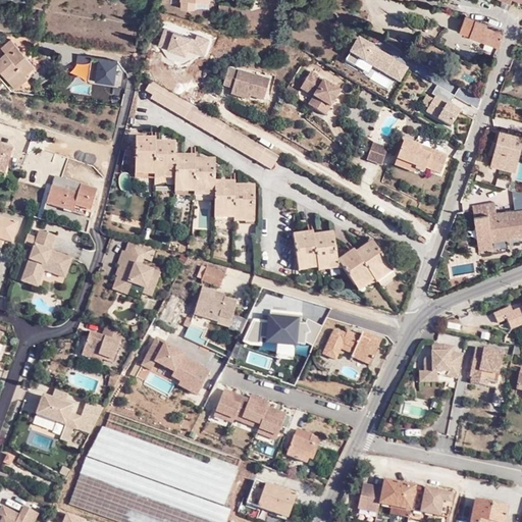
[(179,0),(179,7),(195,8),(195,0),(179,0)]
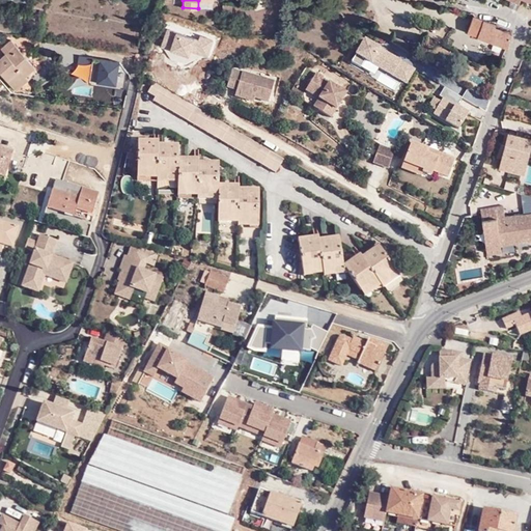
[(507,48),(511,32),(495,26),(495,24),(488,21),(473,16),(467,31),(478,34),(477,36),(507,48)]
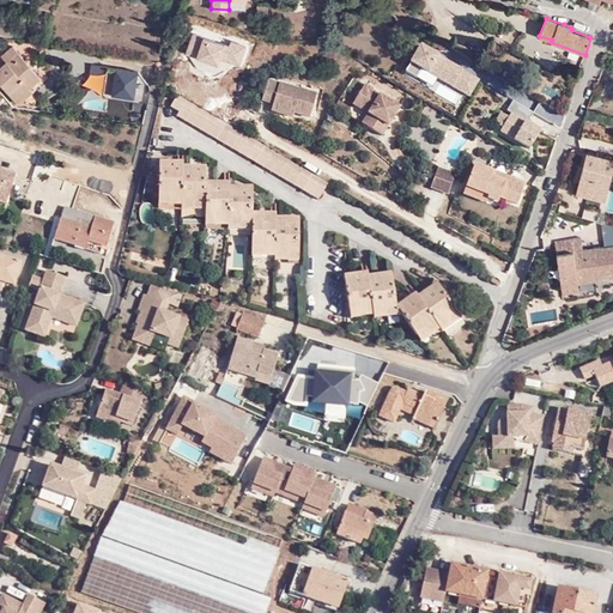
[(23,79),(29,86),(41,78),(13,44),(7,49),(12,56),(6,60),(0,66),(0,80),(8,91),(23,79)]
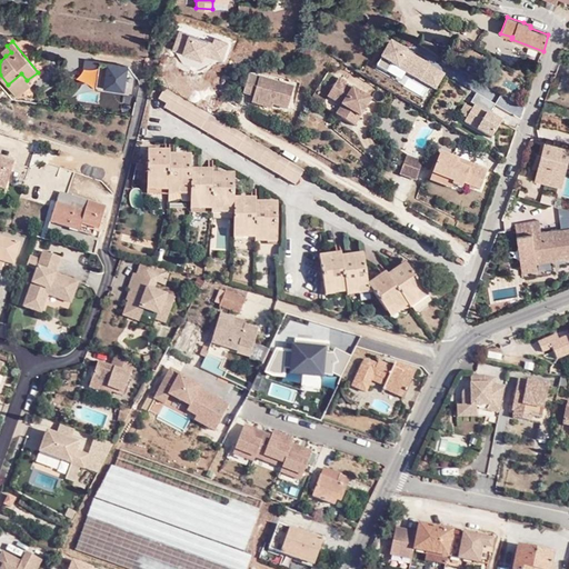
[(408,78),(437,90),(446,69),(386,43),(373,71),(405,86),(408,78)]
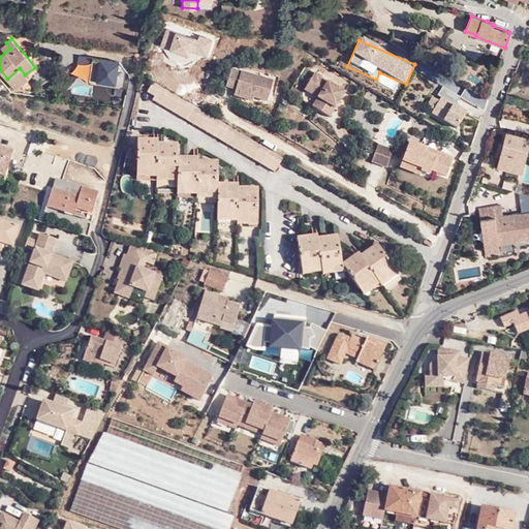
[(10,49),(6,42),(1,47),(5,52),(10,49)]
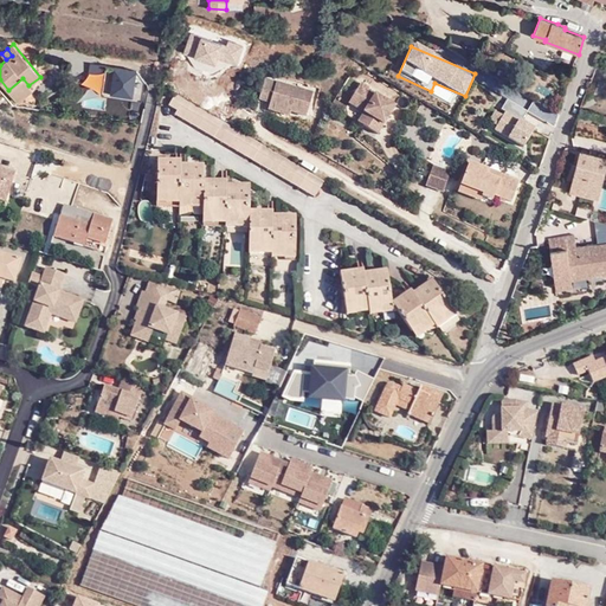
[(8,90),(18,101),(32,89),(28,85),(23,78),(8,90)]
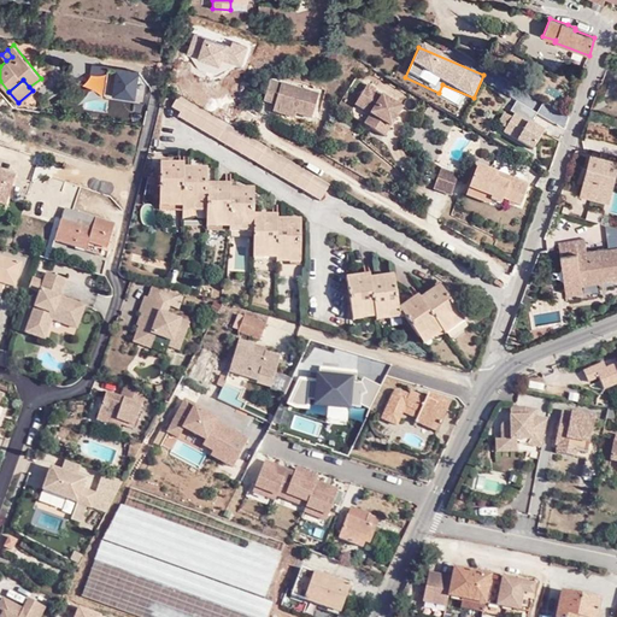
[(271,80),(265,100),(274,103),(274,106),(311,117),(318,93),(271,80)]
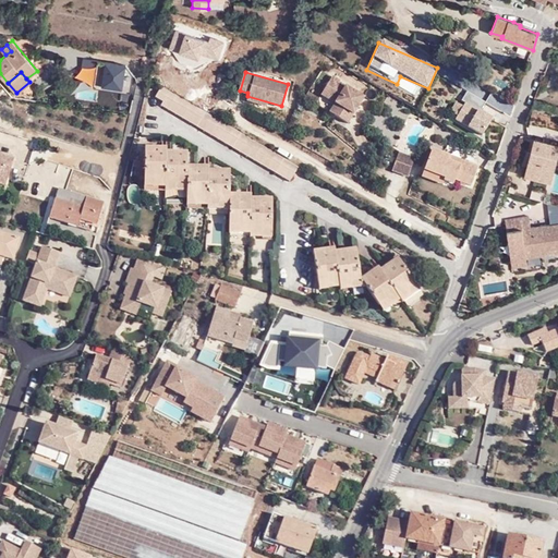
[(348,124),(363,98),(332,80),(324,95),(339,104),(332,116),(348,124)]
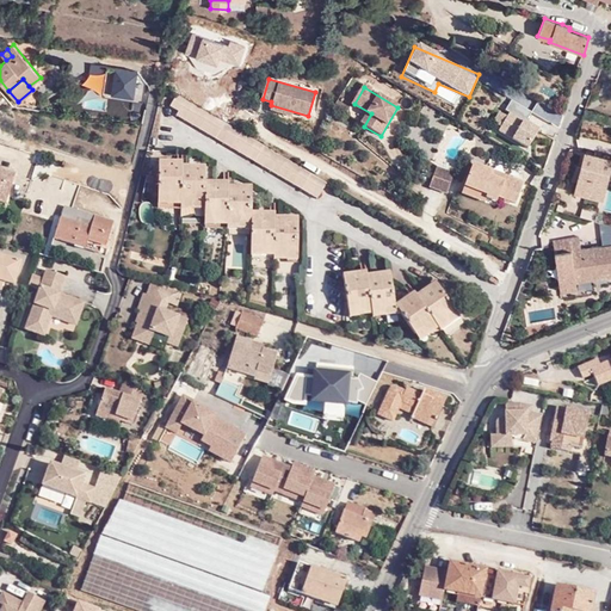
[(316,195),(326,179),(252,136),(222,119),(176,92),(170,103),(178,109),(176,112),(316,195)]
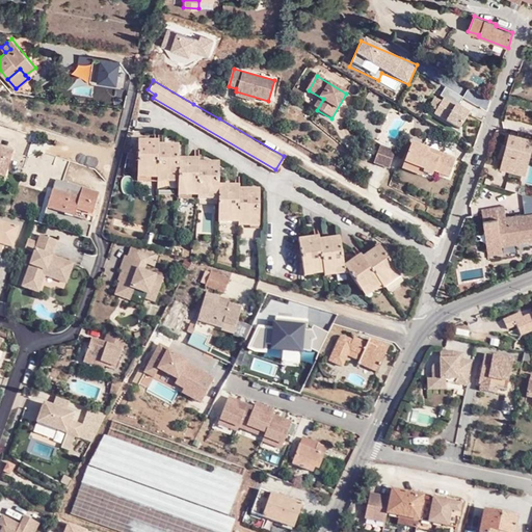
[(426,112),(458,131),(469,113),(457,106),(462,97),(443,85),(426,112)]
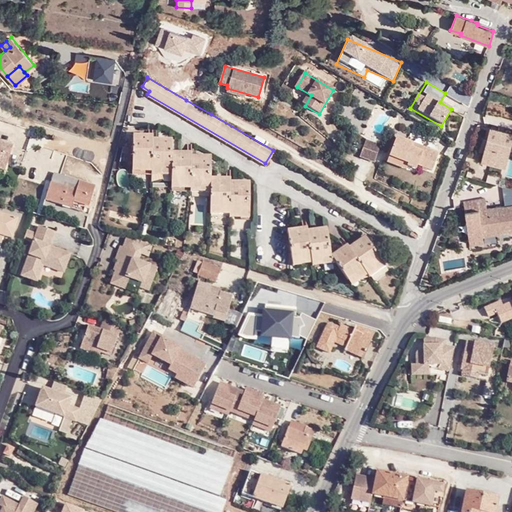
[(307,96),(303,105),(305,106),(311,95),(297,87),(296,90),(307,96)]
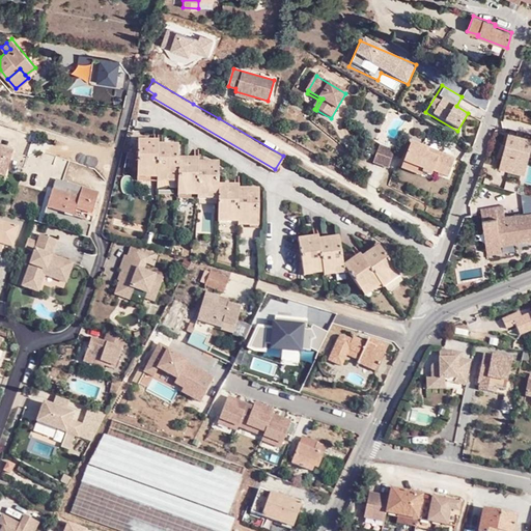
[(524,173),(530,144),(530,136),(508,131),(498,166),(524,173)]
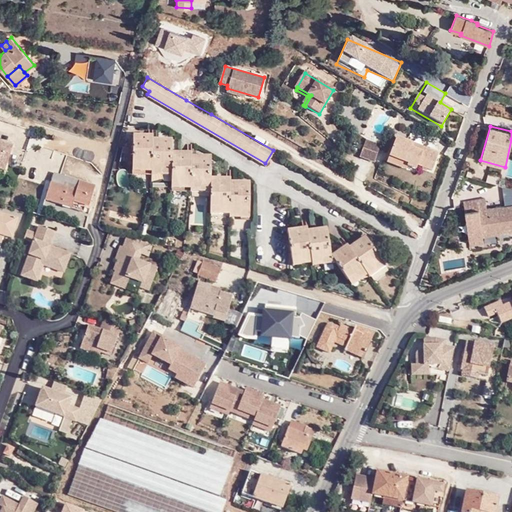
[(133,134),(132,164),(144,165),(144,171),(151,171),(151,175),(172,175),(172,182),(183,182),(183,188),(190,188),(190,191),(210,192),(210,208),(221,208),(221,214),(230,214),(229,218),(249,218),(249,180),(231,180),(231,177),(210,176),(211,154),(192,155),(192,151),(172,151),(172,138),(153,137),(153,134),(133,134)]
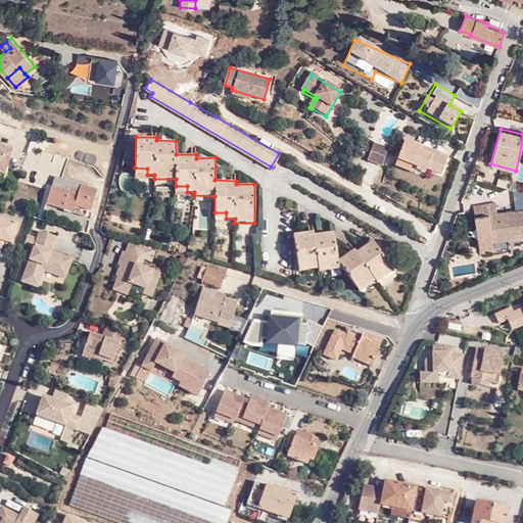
[(419,148),(421,144),(405,139),(396,159),(417,168),(416,169),(426,173),(428,169),(440,173),(447,154),(432,149),(430,153),(419,148)]
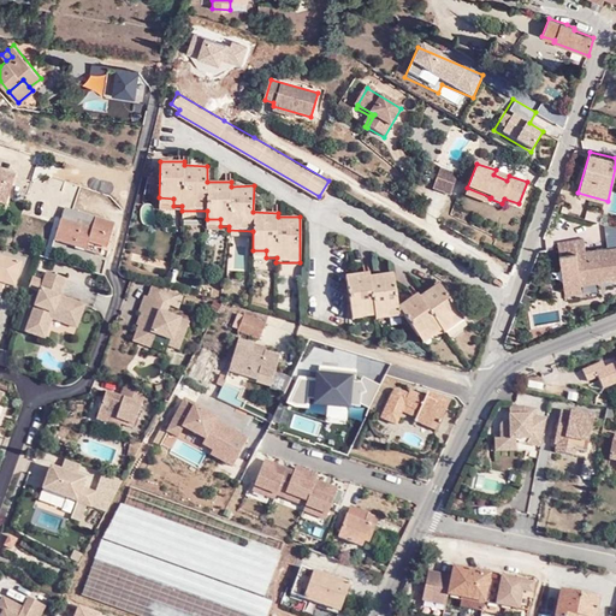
[(433,189),(450,194),(457,175),(440,169),(433,189)]
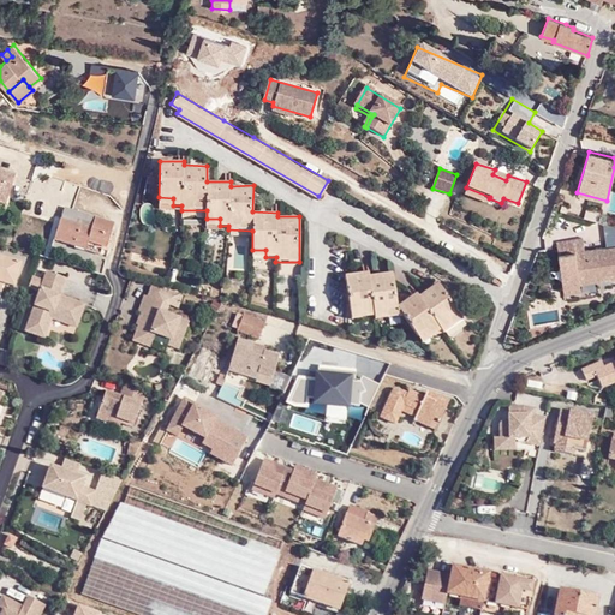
[(508,175),(495,169),(493,174),(506,180),(508,175)]
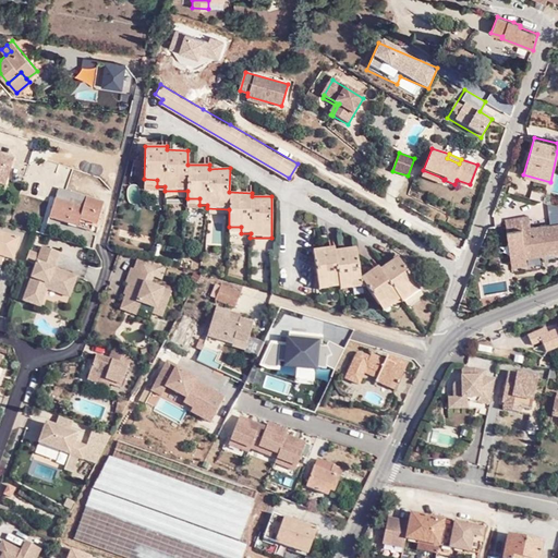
[(0,184),(4,186),(13,159),(0,155),(0,184)]
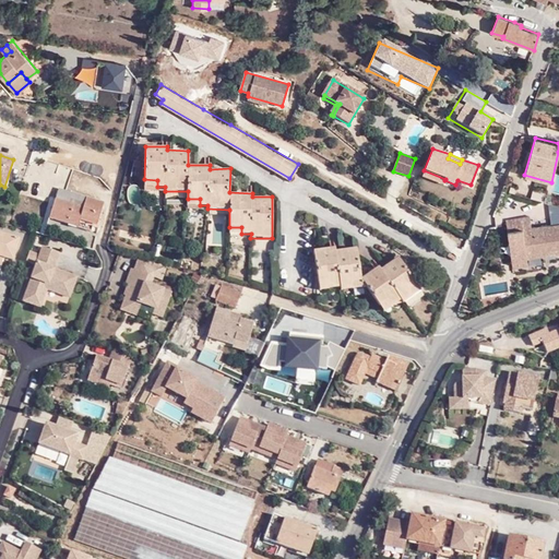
[(445,179),(424,170),(421,177),(443,185),(444,180),(445,179)]
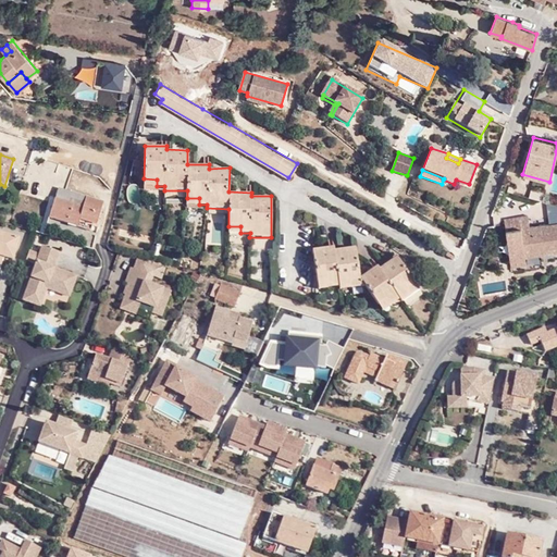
[(96,224),(103,201),(59,188),(50,213),(78,223),(77,225),(90,230),(93,223),(96,224)]
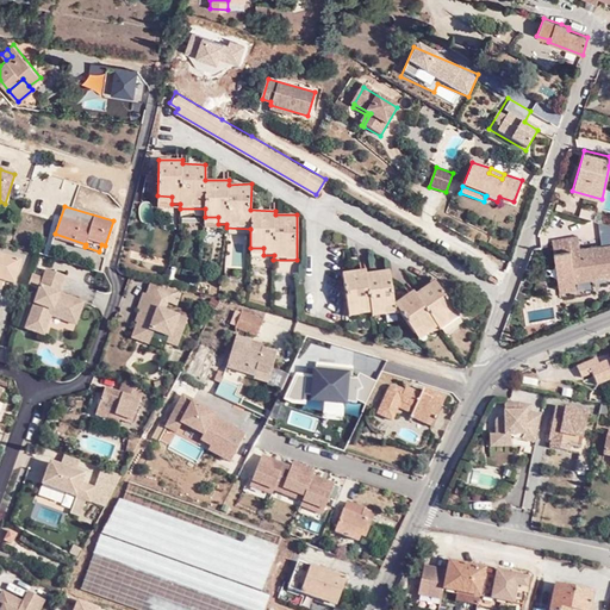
[(571,234),(568,225),(558,226),(559,235),(571,234)]
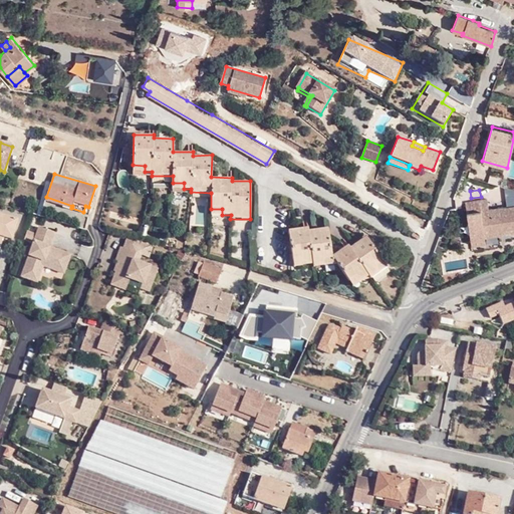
[(207,226),(206,194),(194,194),(195,226),(207,226)]
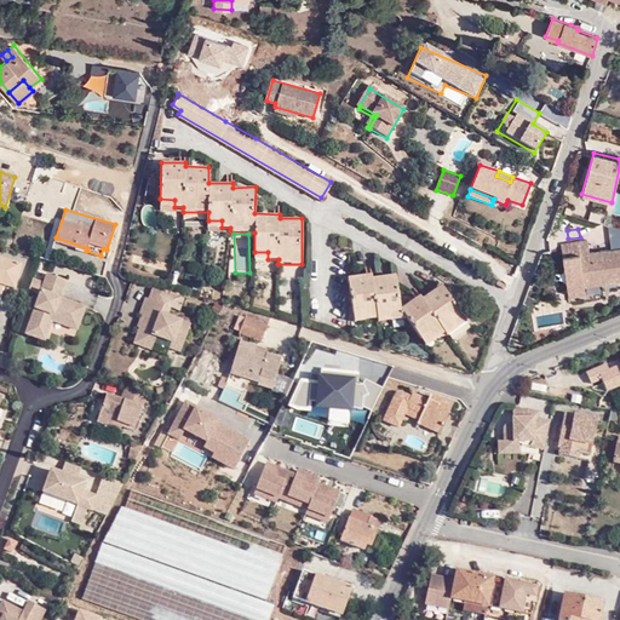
[(615,275),(615,280),(619,279),(619,247),(590,252),(589,239),(561,242),(563,257),(572,256),(573,264),(564,265),(569,294),(586,292),(585,285),(584,279),(615,275)]
